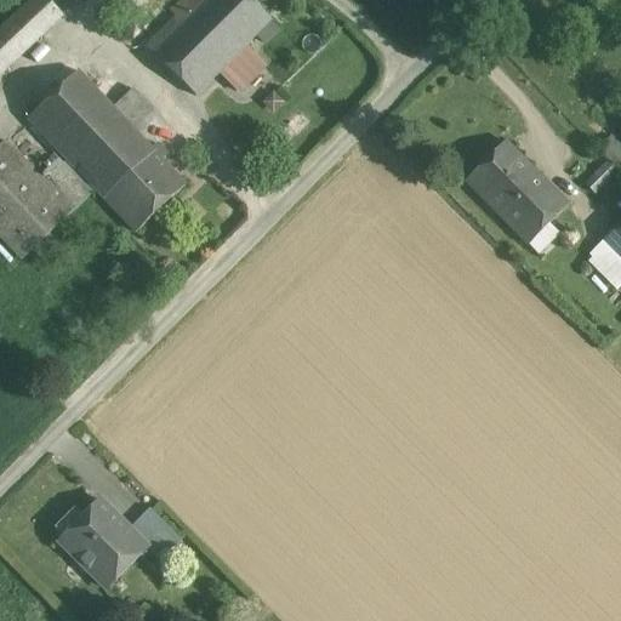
[(0,75),(62,17),(46,0),(30,0),(0,29),(0,75)]
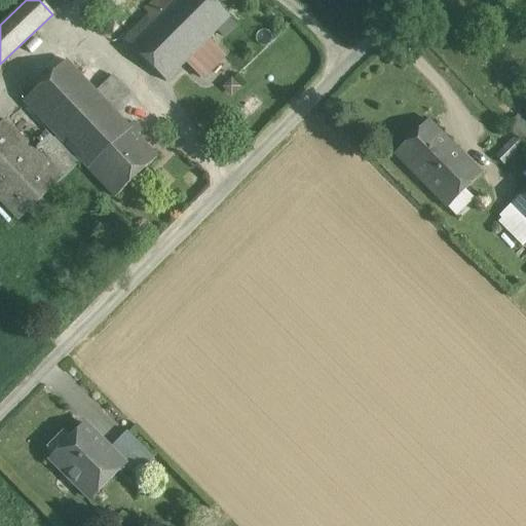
[(66,2),(64,0),(39,0),(52,14),(66,2)]
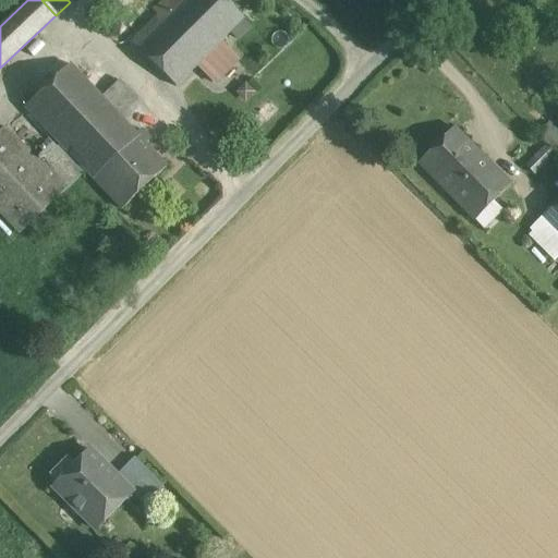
[(176,0),(132,44),(177,86),(196,67),(221,41),(243,19),(225,0),(176,0)]
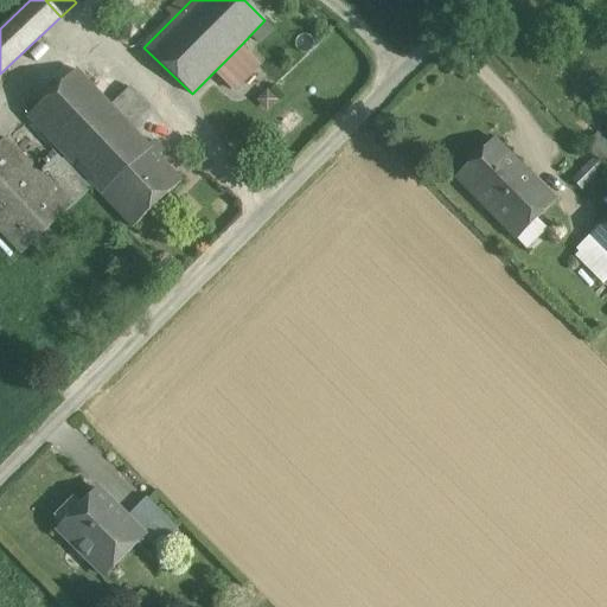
[(259,63),(241,45),(213,72),(231,89),(259,63)]
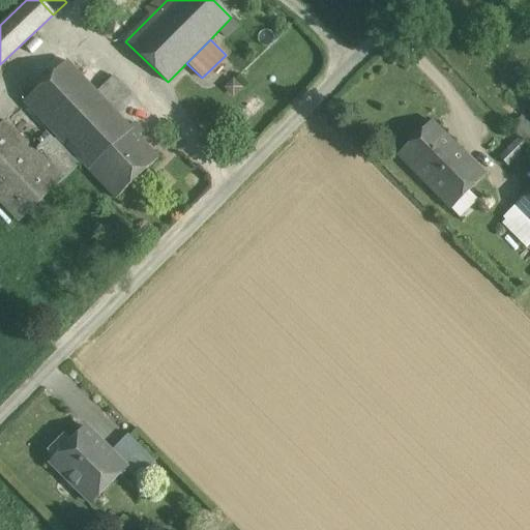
[(66,62),(24,102),(58,139),(81,163),(87,169),(130,128),(129,127),(112,109),(95,92),(66,62)]
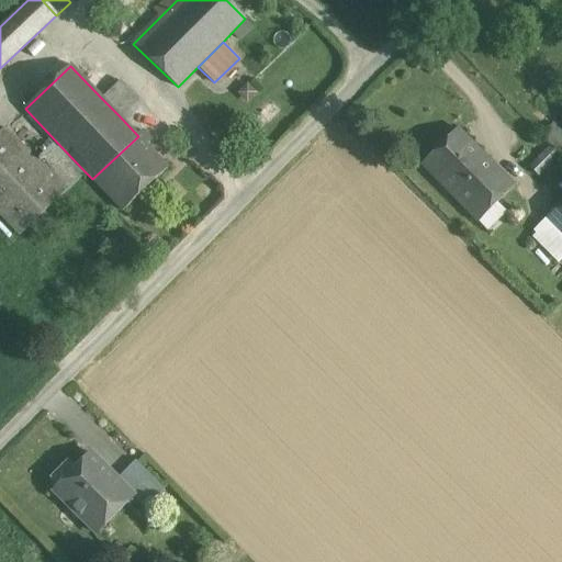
[(136,98),(120,80),(101,98),(119,115),(136,98)]
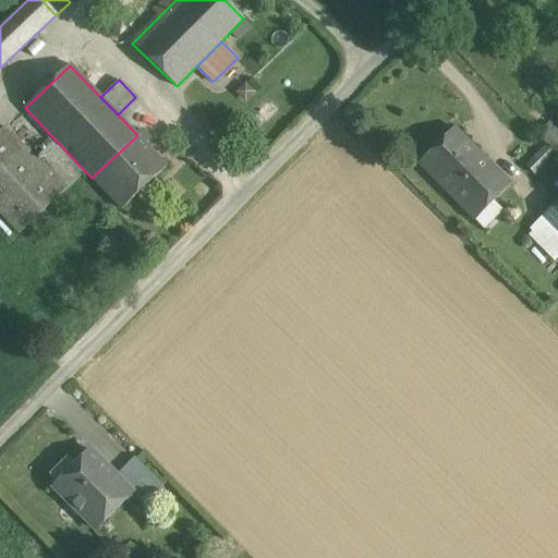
[(538,155),(546,162),(557,149),(557,124),(552,119),(537,134),(533,131),(524,141),(538,155)]
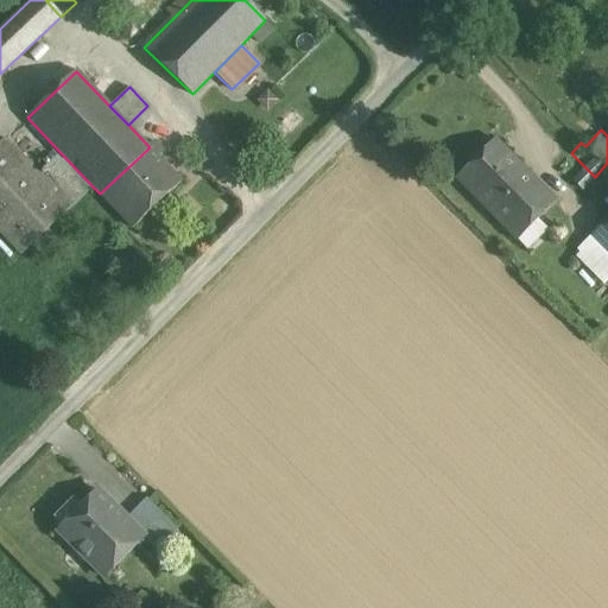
[(57,157),(38,175),(5,139),(0,143),(0,232),(21,255),(93,187),(67,159),(63,163),(57,157)]
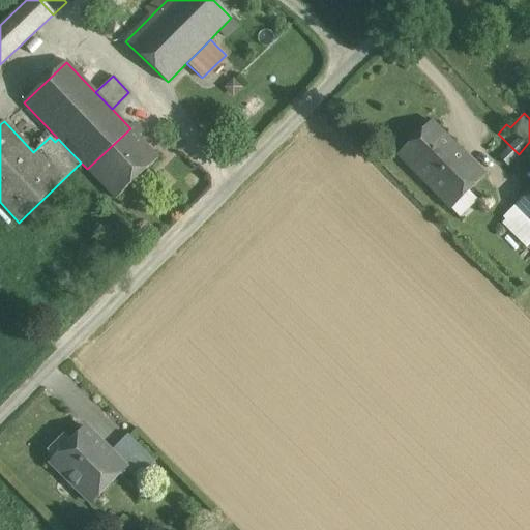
[(472,162),(431,121),(398,156),(438,196),(472,162)]
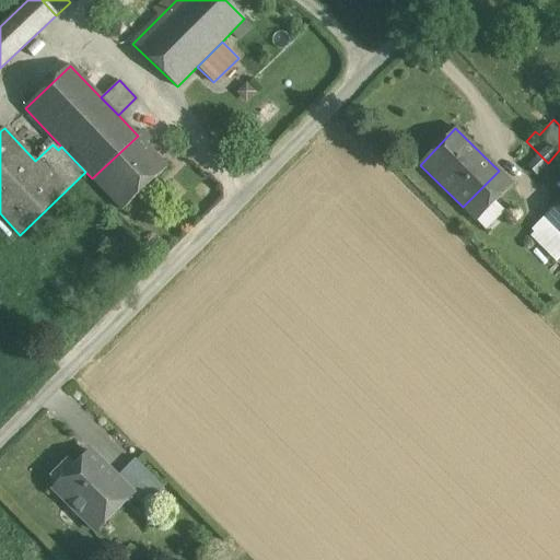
[(141,129),(137,135),(138,136),(92,178),(123,210),(167,167),(146,144),(151,139),(141,129)]
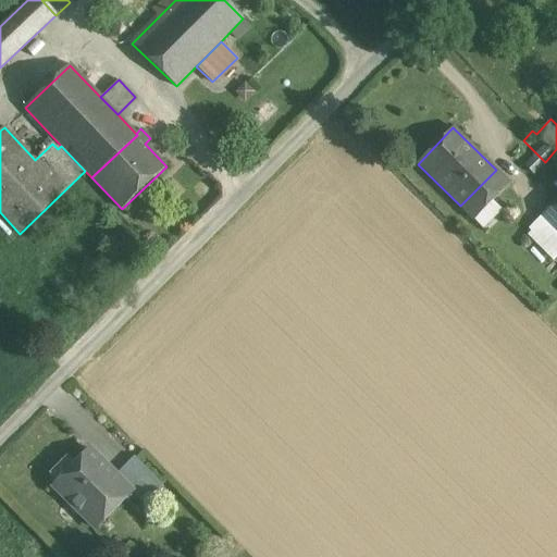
[(537,155),(519,172),(528,181),(545,162),(537,155)]
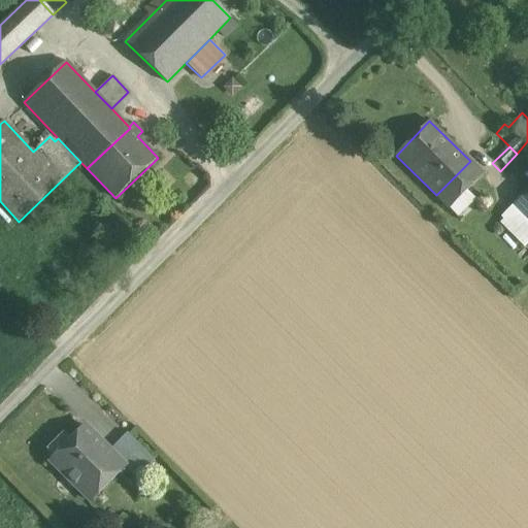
[(483,174),(470,161),(436,195),(450,208),(483,174)]
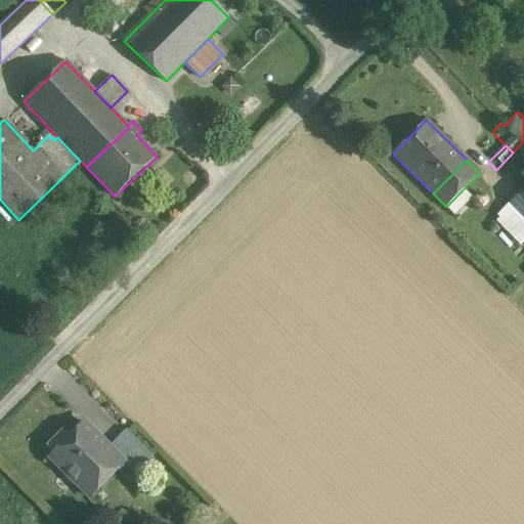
[(523,189),(510,204),(523,217),(523,189)]
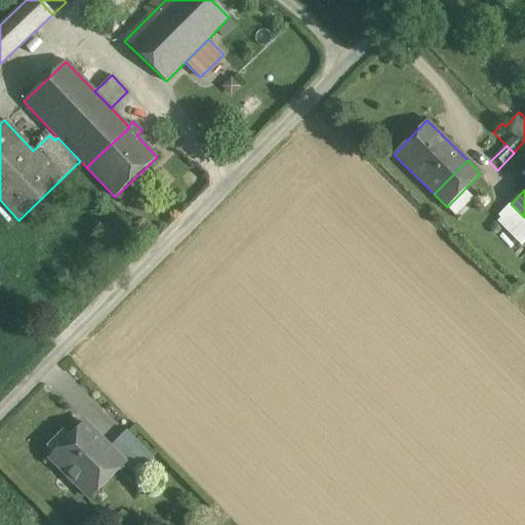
[(521,243),(524,238),(524,217),(511,204),(496,218),(521,243)]
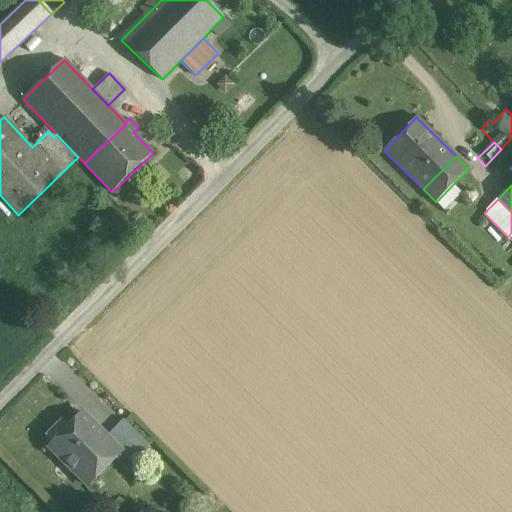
[(107,438),(82,413),(48,447),(88,487),(122,454),(122,453),(107,438)]
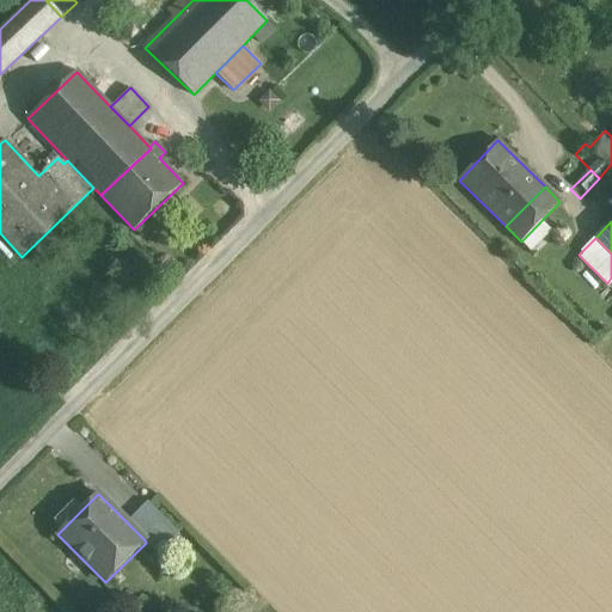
[(178,532),(148,503),(128,524),(146,542),(146,543),(157,554),(178,532)]
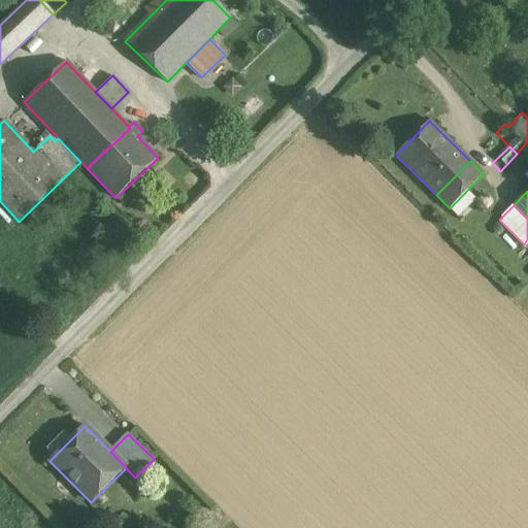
All buildings are outlined.
